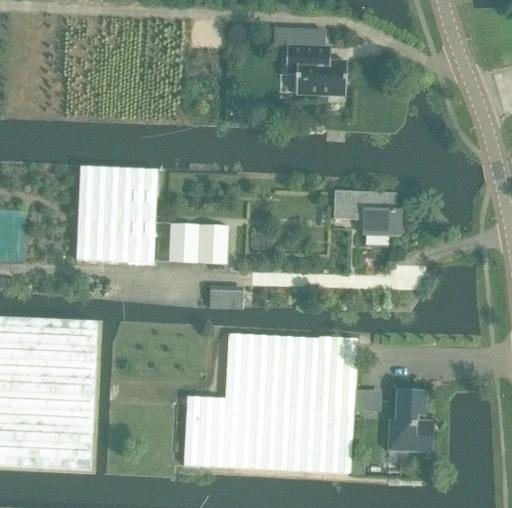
[(274,27),(274,45),(286,46),(286,71),(296,71),(296,92),(346,94),(347,59),(330,59),(330,46),(330,45),(324,45),(324,29),(274,27)]
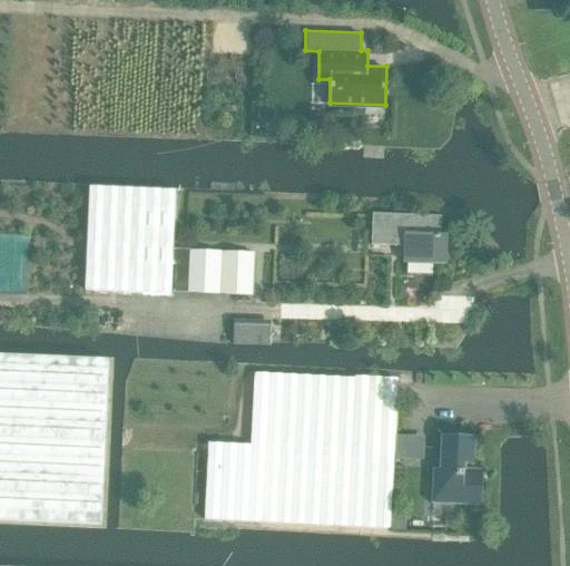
[(177,189),(90,185),(86,288),(173,292),(174,264),(175,245),(177,189)]
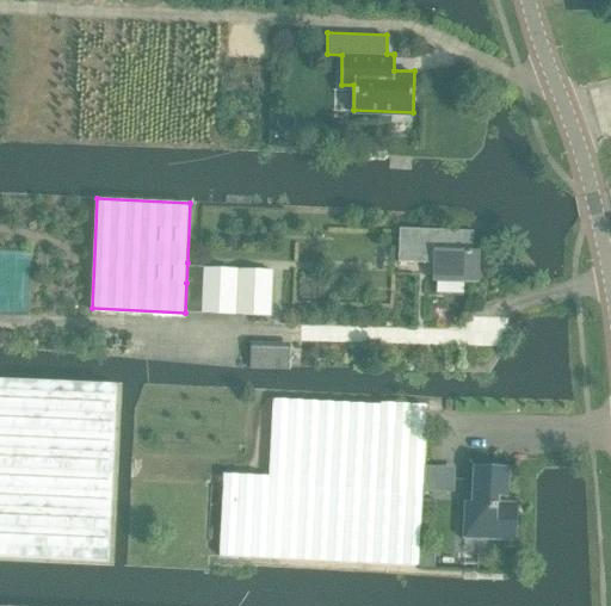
[(397,259),(432,260),(432,278),(477,279),(479,249),(471,249),(473,229),(399,227),(397,259)]
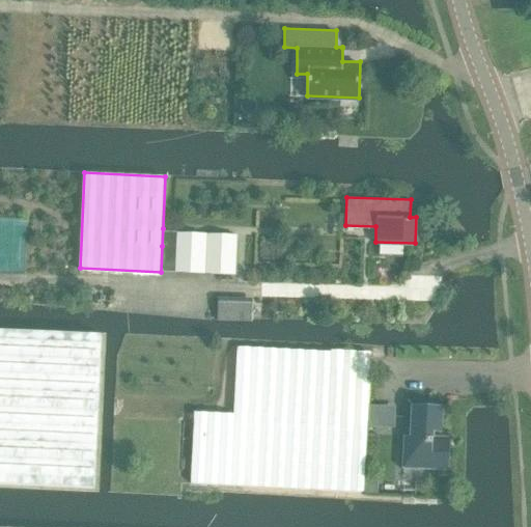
[(177,229),(163,228),(162,246),(165,246),(164,268),(234,272),(235,232),(177,230),(177,229)]
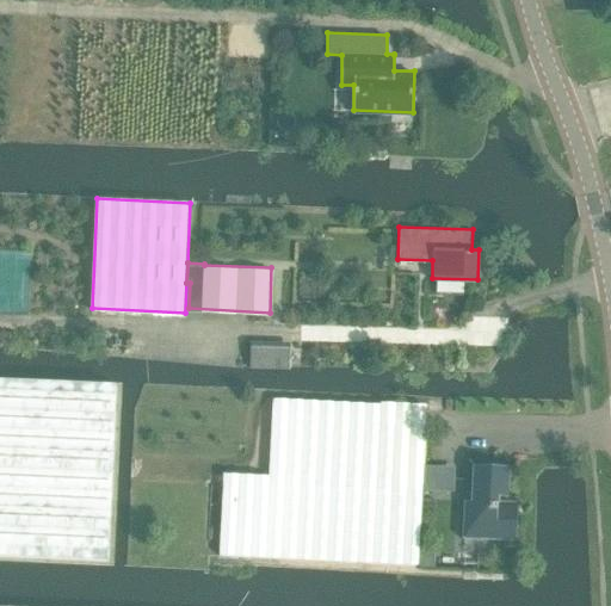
[(0,551),(109,557),(116,384),(0,377),(0,551)]
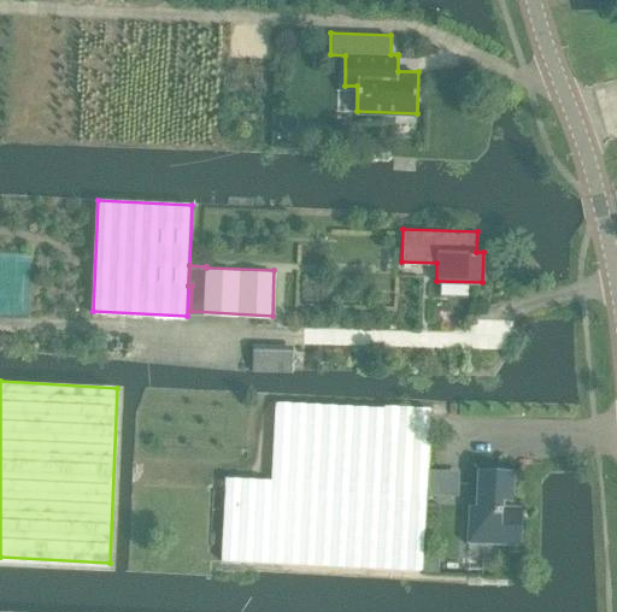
[(376,405),(276,400),(271,477),(224,475),(219,558),(421,568),(424,495),(427,495),(428,480),(397,478),(400,406),(376,405)]
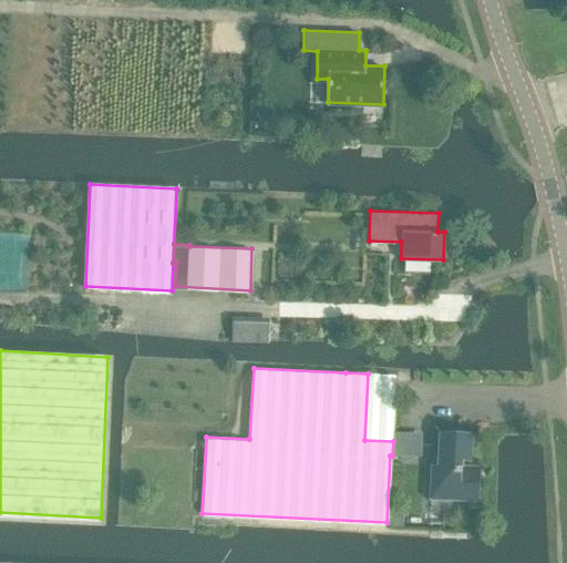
[(397,376),(368,374),(364,440),(393,441),(397,376)]
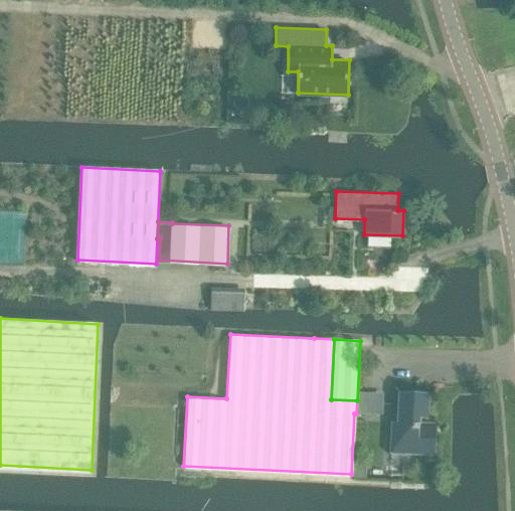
[(370,410),(371,390),(358,390),(358,410),(370,410)]
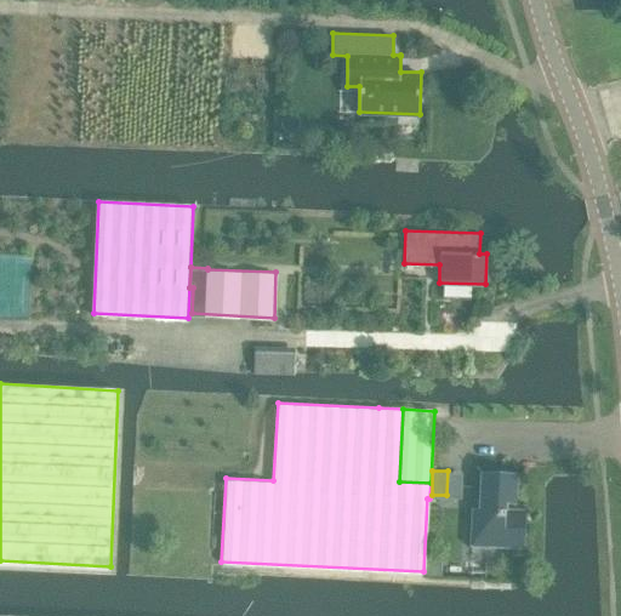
[(474,511),(473,535),(473,543),(523,546),(524,512),(506,511),(506,502),(516,502),(518,472),(500,472),(500,477),(482,475),(480,511),(474,511)]
